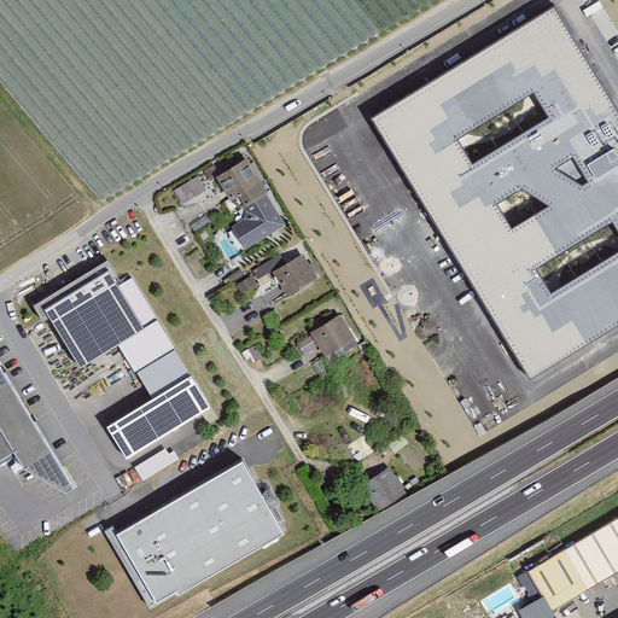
[(310,0),(309,75),(410,12),(404,1),(395,1),(394,0),(310,0)]
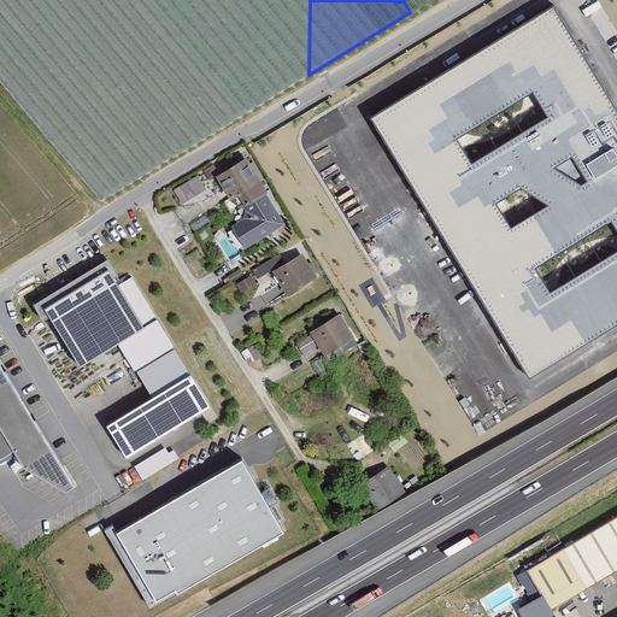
[(375,119),(532,382),(616,329),(616,110),(553,7),(375,119)]
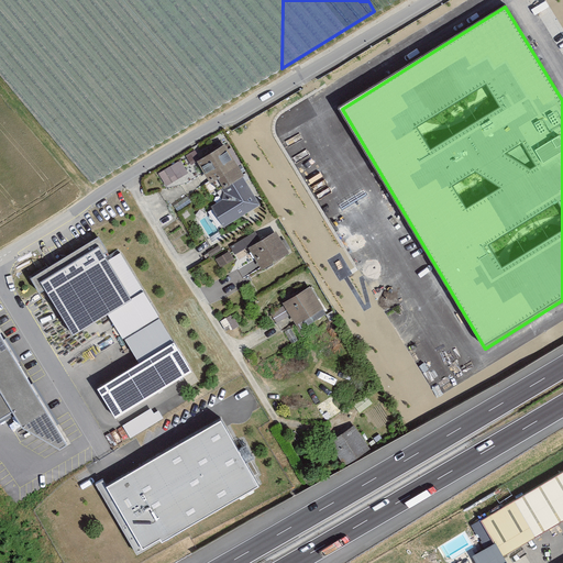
[(218,191),(241,179),(221,147),(194,164),(212,194),(218,191)]
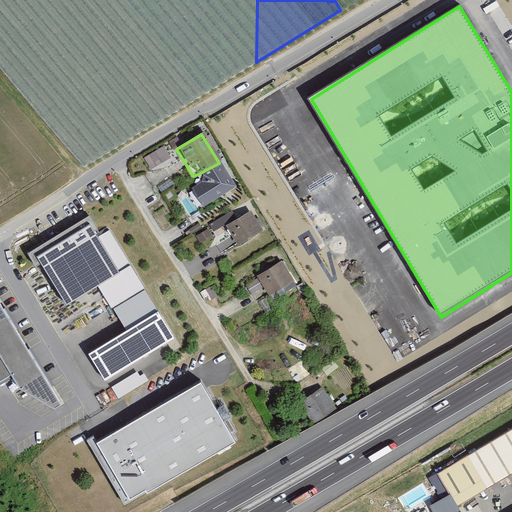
[(169,140),(173,149),(182,145),(178,136),(169,140)]
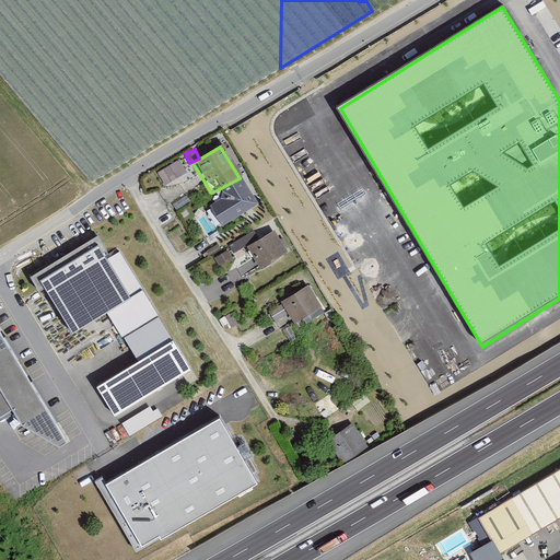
[(158,171),(164,184),(187,173),(181,159),(158,171)]
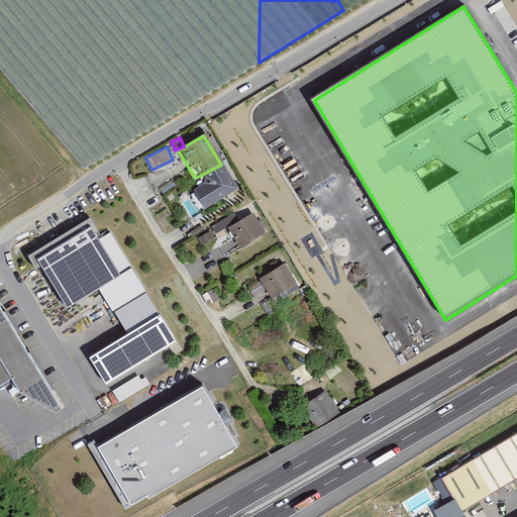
[(237,193),(221,165),(200,176),(205,186),(190,194),(201,212),(237,193)]
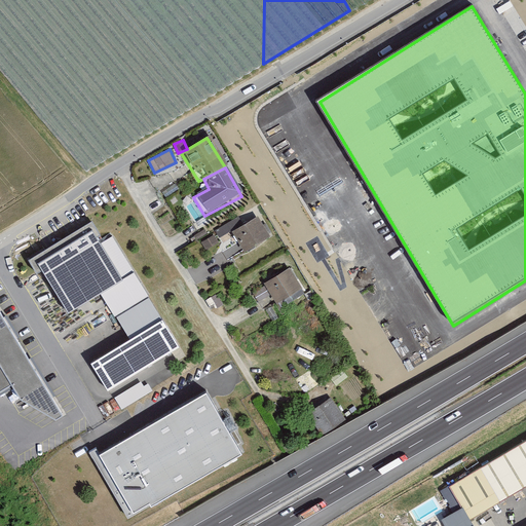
[(235,218),(213,232),(217,239),(229,232),(242,254),(267,238),(255,218),(240,227),(235,218)]
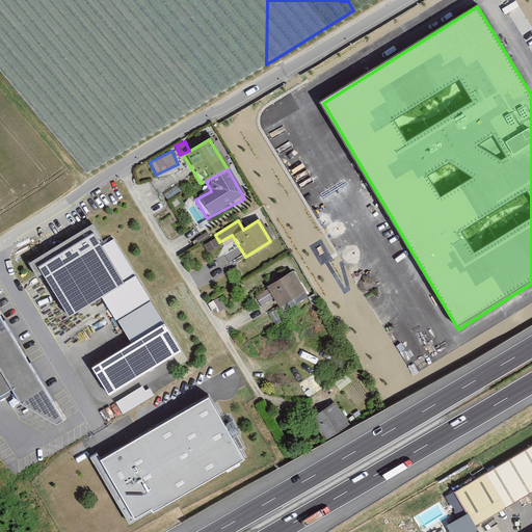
[(69,320),(101,300),(129,346),(88,371),(106,400),(183,353),(125,258),(113,265),(98,239),(40,273),(69,320)]
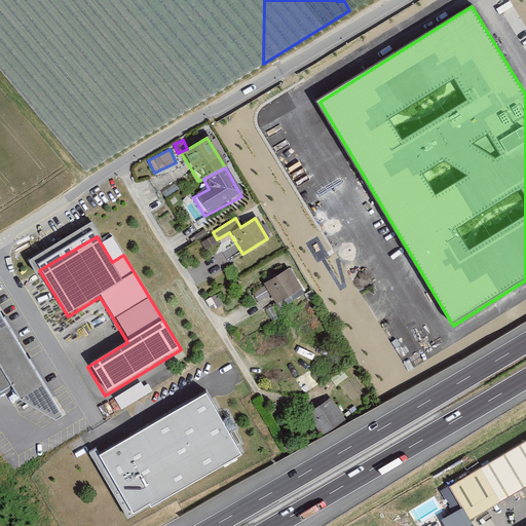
[(262,290),(252,295),(257,303),(268,296),(274,306),(283,302),(286,307),(302,297),(287,270),(260,287),(262,290)]
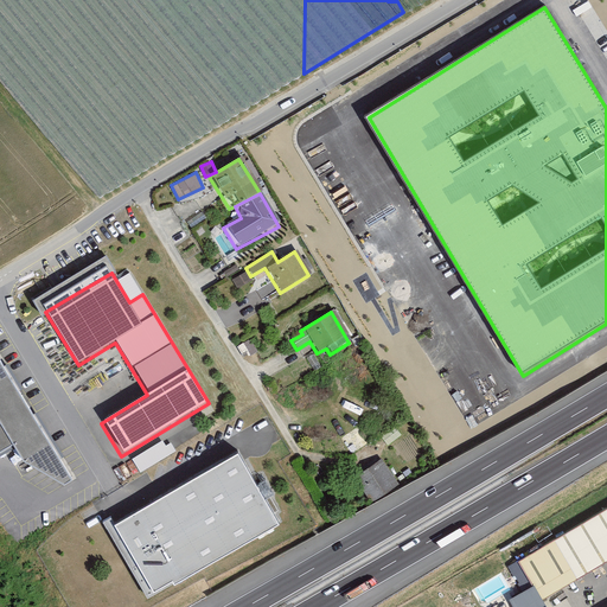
[(64,484),(74,479),(0,360),(0,453),(16,445),(25,461),(64,484)]
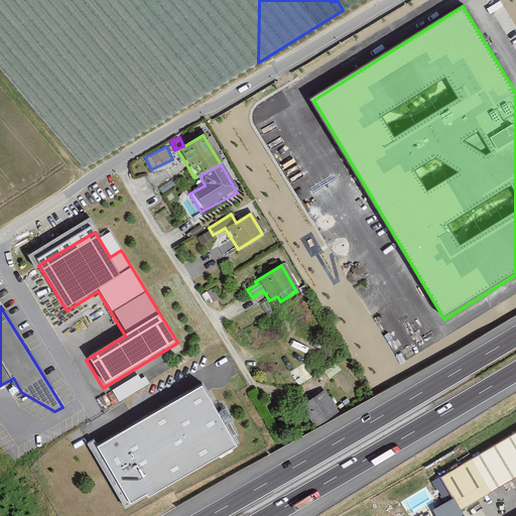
[(119,400),(148,384),(141,372),(112,388),(119,400)]
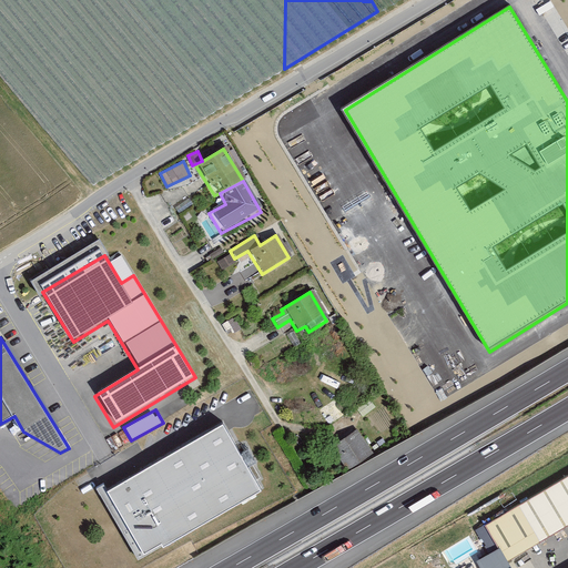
[(216,415),(93,488),(139,565),(262,492),(216,415)]
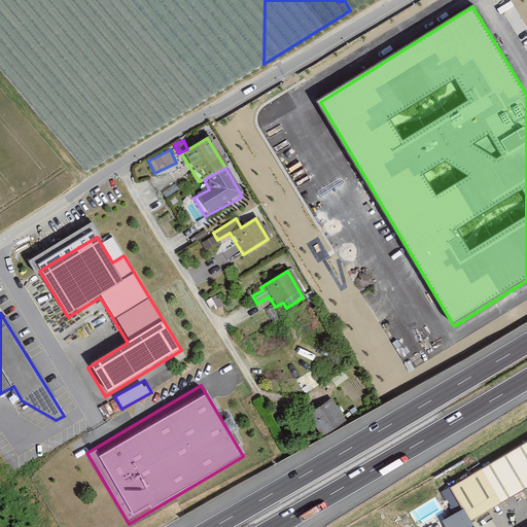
[(331,397),(310,413),(325,434),(347,419),(331,397)]
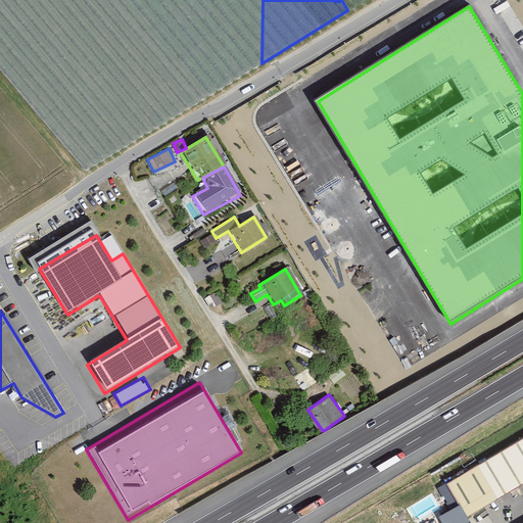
[(522,438),(445,485),(464,518),(522,482),(522,438)]
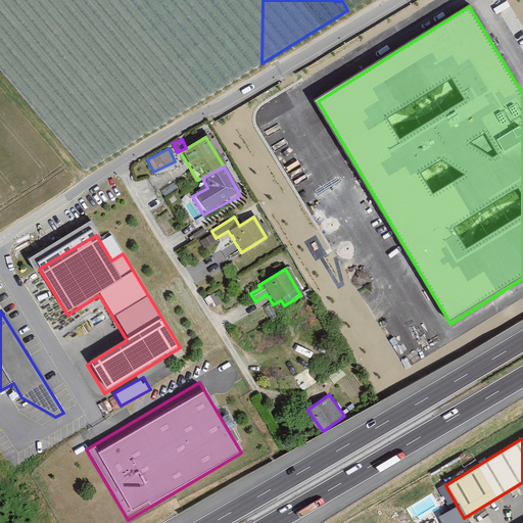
[(438,522),(464,522),(455,508),(436,519),(438,522)]
